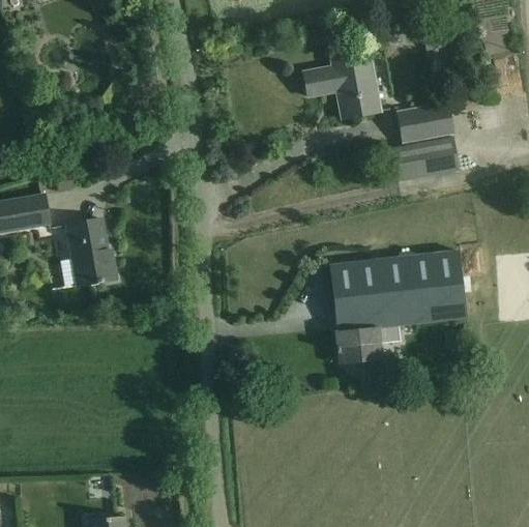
[(442,46),(453,44),(452,34),(465,32),(464,25),(438,30),(438,29),(423,32),(428,50),(443,47),(442,46)]
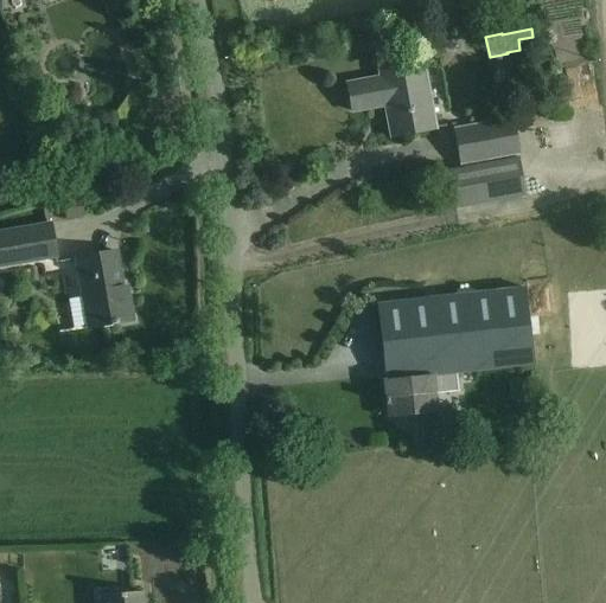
[(425,61),(403,64),(381,69),(382,75),(349,82),(355,109),(387,103),(393,134),(438,126),(425,61)]
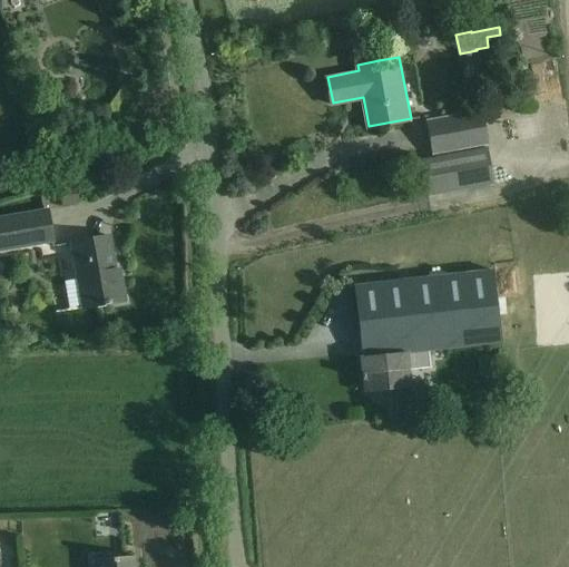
[(490,143),(483,107),(427,118),(433,154),(490,143)]
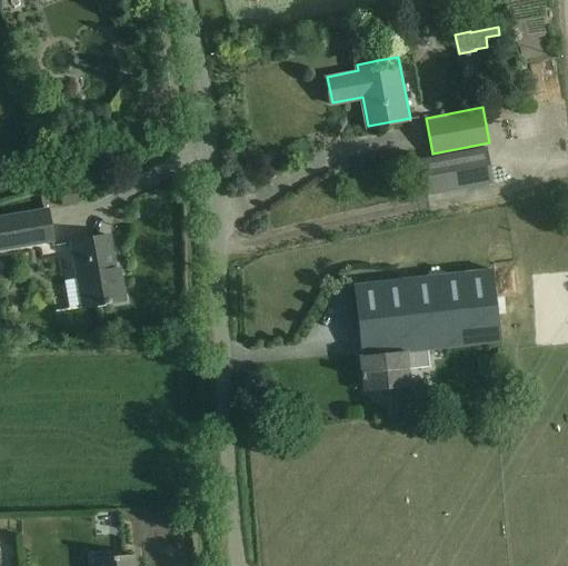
[(488,146),(422,158),(429,194),(495,182),(488,146)]
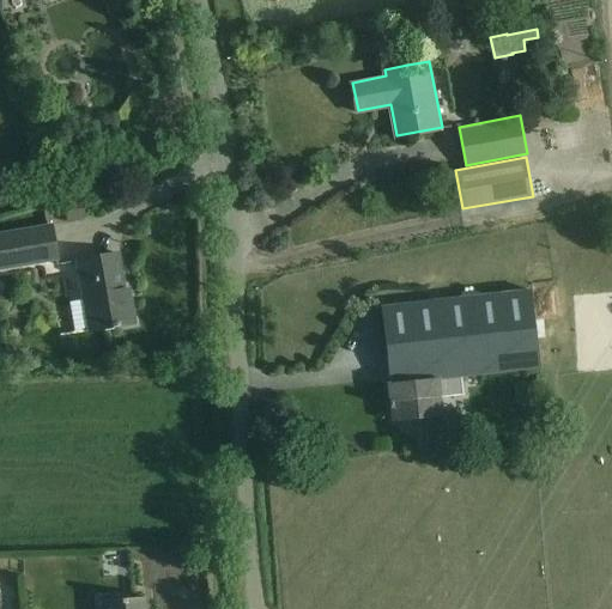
[(53,220),(52,220),(19,227),(0,230),(0,266),(59,256),(53,220)]
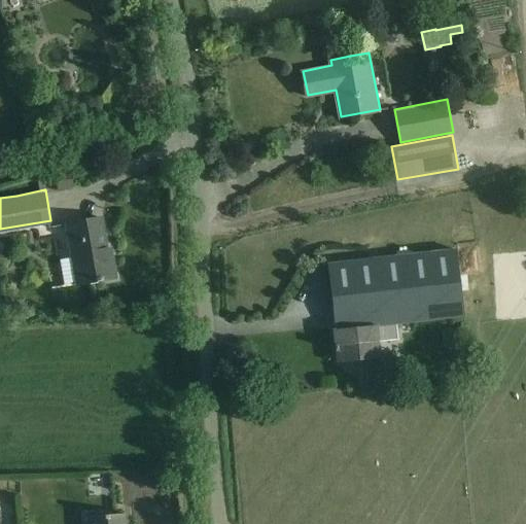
[(109,256),(107,246),(102,216),(68,222),(78,283),(98,279),(98,280),(104,280),(104,278),(116,276),(113,256),(109,256)]
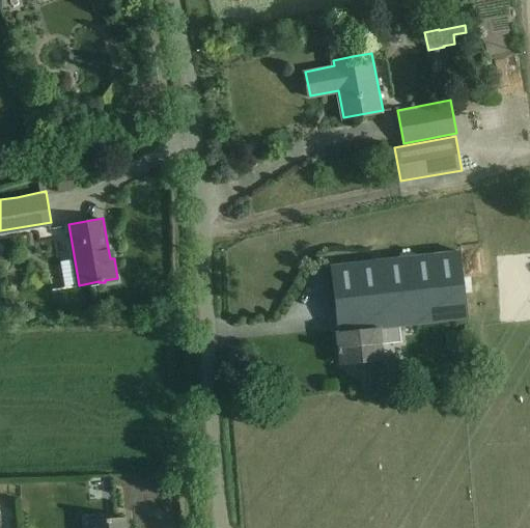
[(461,249),(352,261),(331,264),(342,362),(368,359),(370,383),(386,382),(382,341),(402,339),(400,324),(469,317),(461,249)]
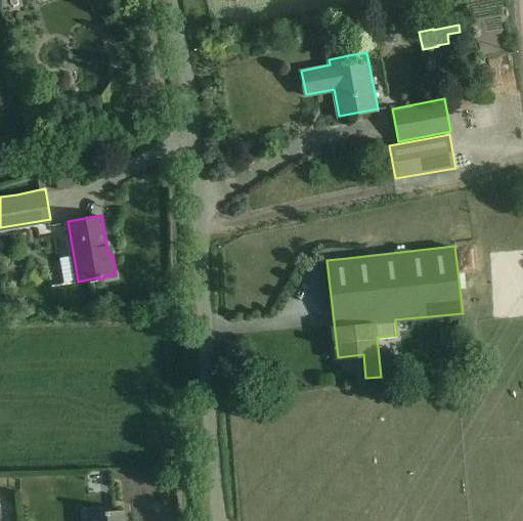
[(126,520),(125,509),(112,510),(110,483),(69,486),(71,512),(88,511),(89,520),(126,520)]
